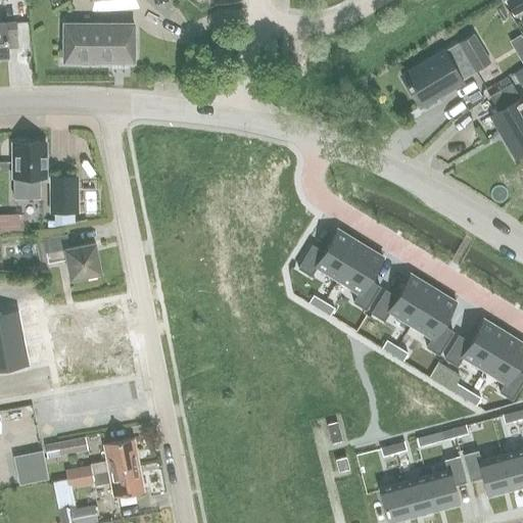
[(522,0),(506,0),(505,1),(514,15),(522,9),(522,0)]
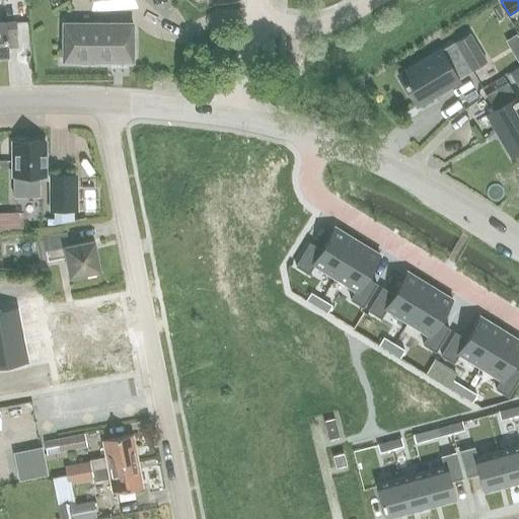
[(0,57),(7,57),(6,42),(15,41),(14,22),(4,23),(4,21),(0,21),(0,57)]
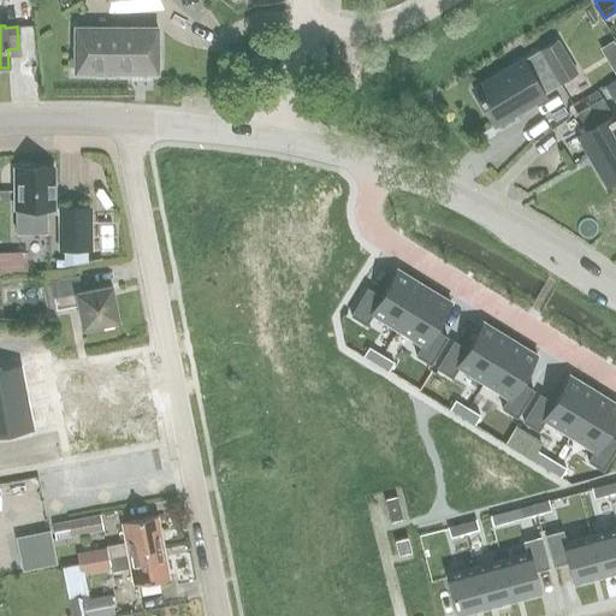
[(158,75),(158,28),(73,28),(73,73),(134,75),(134,82),(146,82),(146,75),(158,75)]
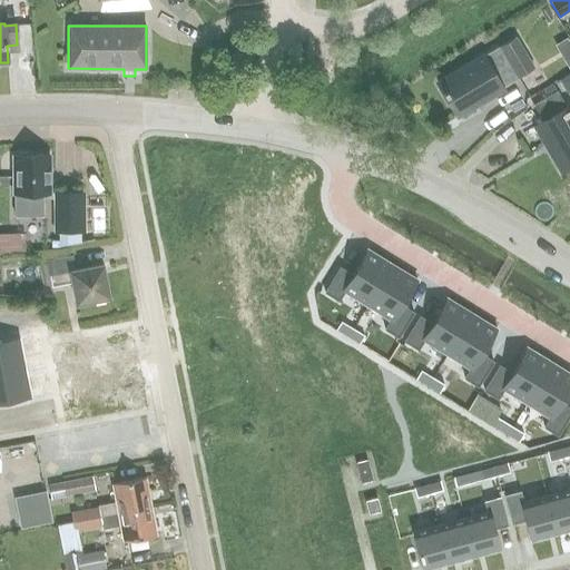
[(517,37),(500,48),(484,57),(483,56),(438,84),(457,116),(502,88),(501,87),(534,68),(517,37)]
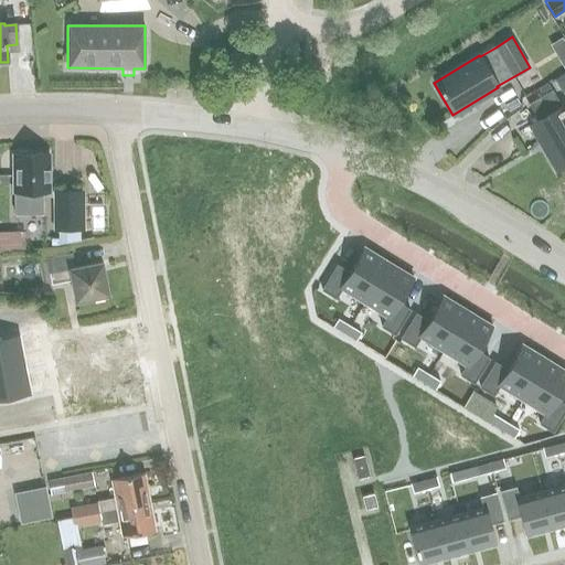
[(537,119),(530,125),(557,170),(564,164),(564,109),(563,105),(562,106),(552,89),(529,104),(537,119)]
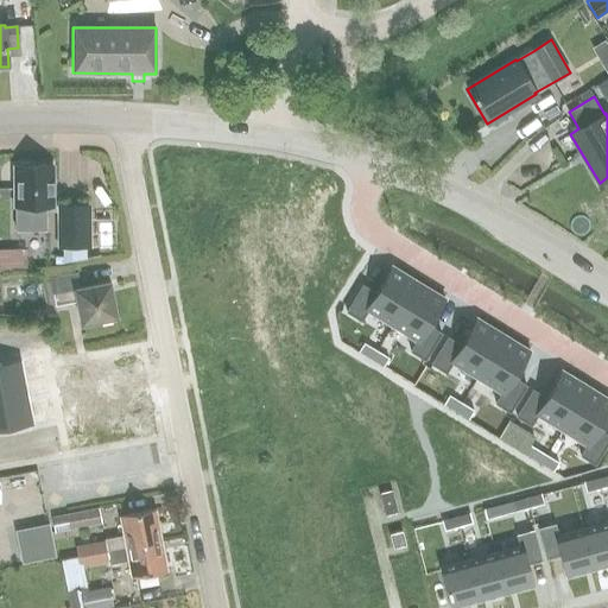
[(18,165),(14,165),(14,207),(14,232),(45,232),(45,207),(52,207),(52,197),(52,165),(32,165),(29,163),(21,163),(18,165)]
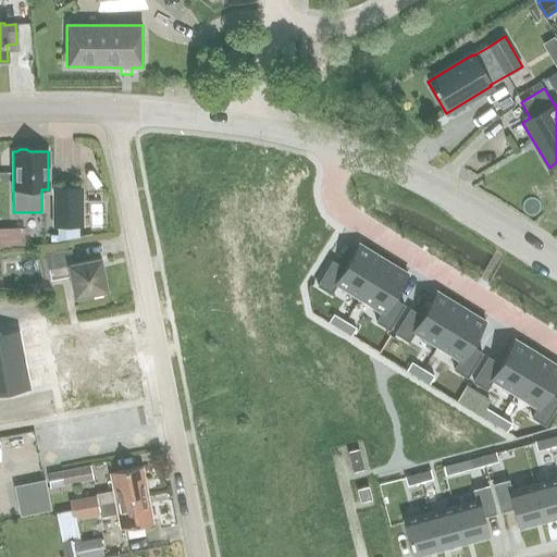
[(58,225),(78,225),(82,225),(82,186),(52,186),(53,225),(58,225)]
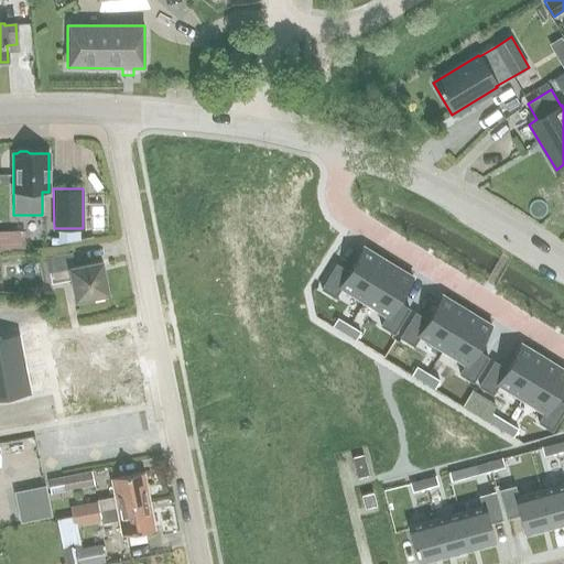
[(0,231),(0,250),(24,250),(23,231),(0,231)]
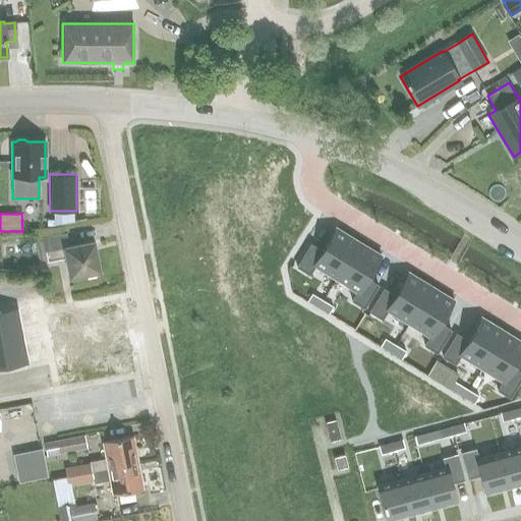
[(310,245),(296,268),(308,275),(313,267),(335,280),(357,242),(335,229),(321,251),(310,245)]
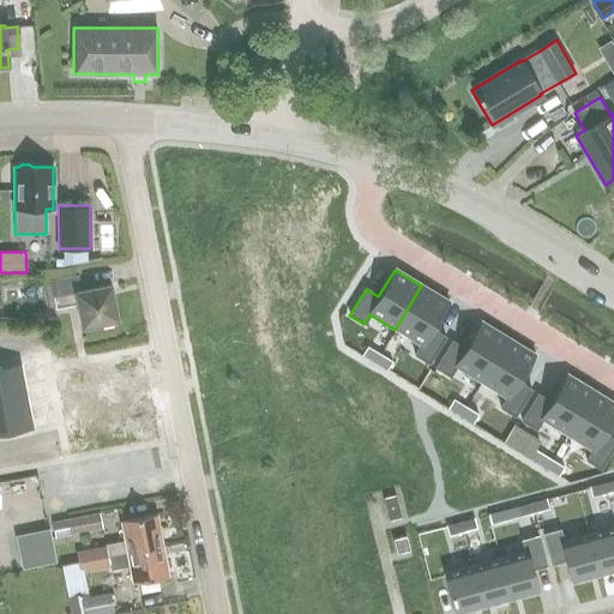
[(101,323),(102,325),(113,323),(113,320),(118,320),(110,284),(79,290),(77,277),(50,282),(41,284),(46,311),(55,308),(77,305),(82,327),(101,323)]
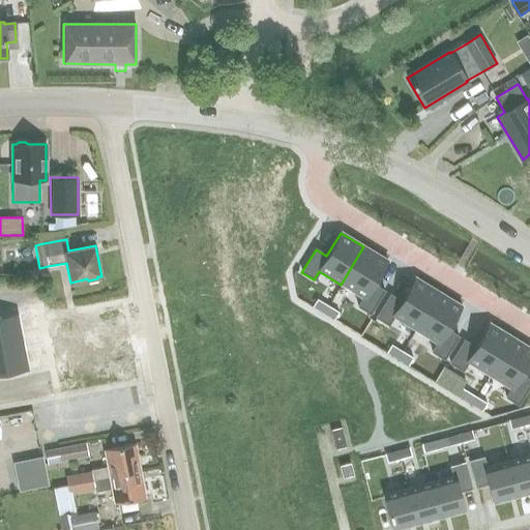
[(363,246),(341,285),(362,297),(357,306),(370,314),(383,291),(372,284),(386,260),(363,246)]
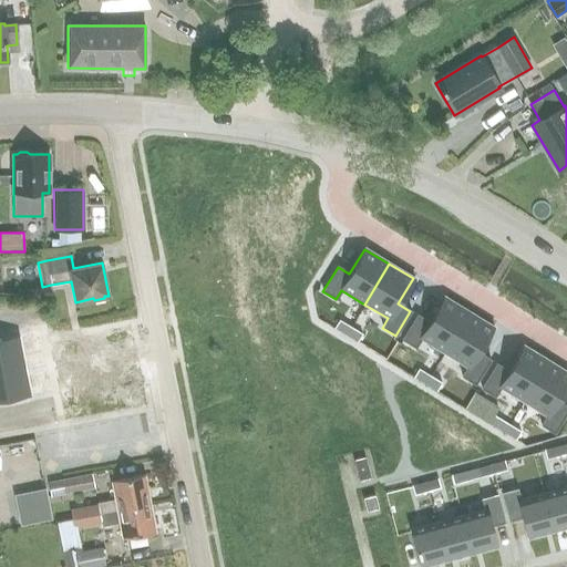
[(416,316),(401,340),(414,348),(421,339),(443,353),(467,312),(444,298),(429,322),(416,316)]
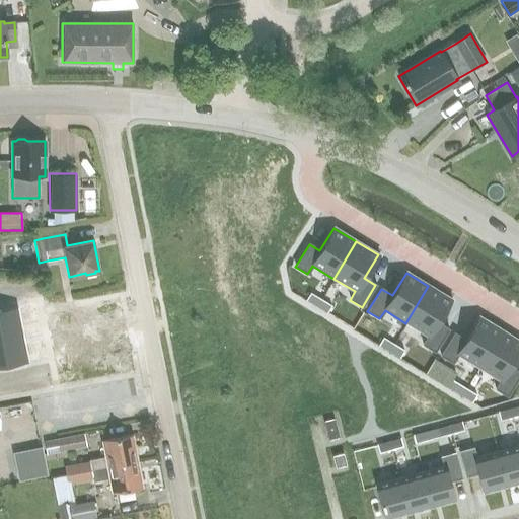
[(428,286),(405,323),(427,336),(422,345),(434,352),(447,329),(436,322),(450,299),(428,286)]
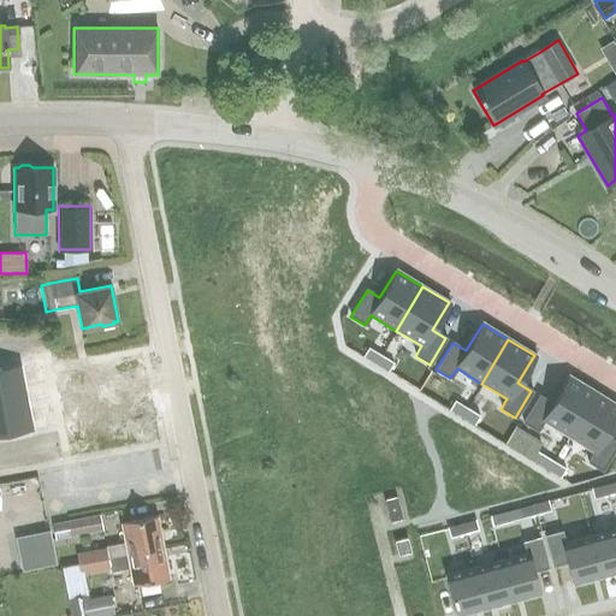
[(375,363),(380,355),(368,348),(363,356),(375,363)]
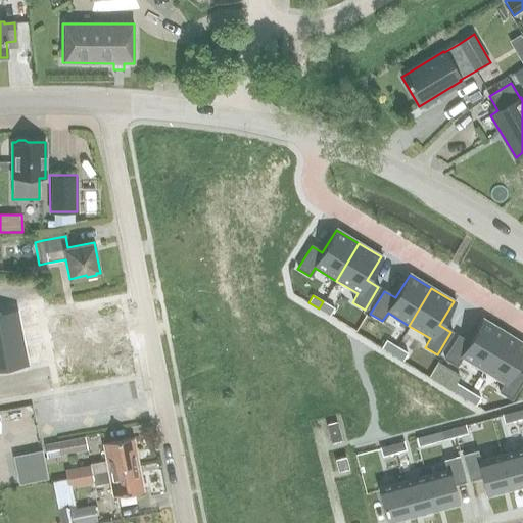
[(323,301),(319,308),(330,315),(334,307),(323,301)]
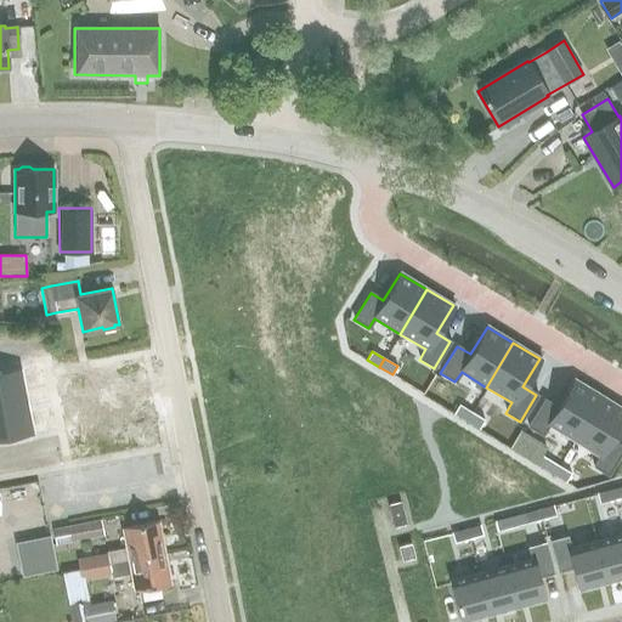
[(0,406),(27,401),(21,368),(0,372),(0,406)]
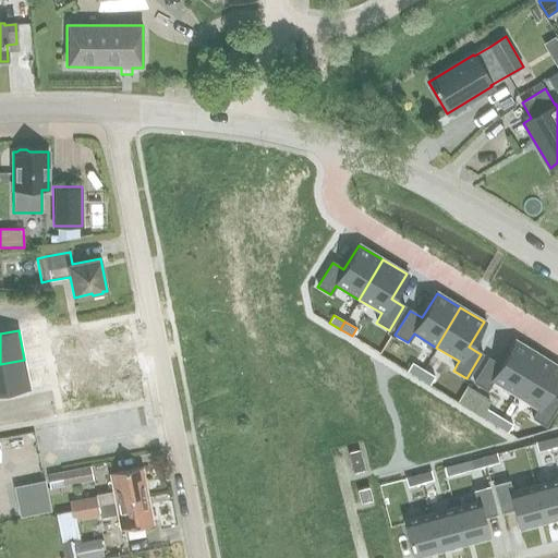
[(487,358),(473,381),(486,390),(492,380),(514,395),(538,355),(514,340),(499,365),(487,358)]
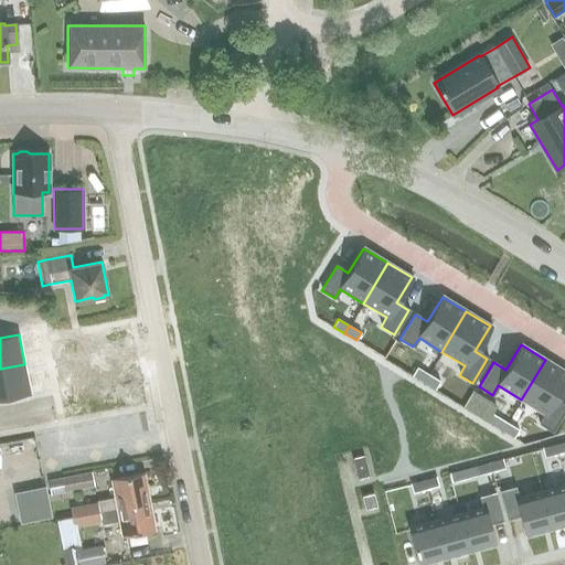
[(564,371),(545,360),(521,400),(544,414),(539,423),(551,430),(564,407),(564,406),(554,400),(564,381),(564,371)]
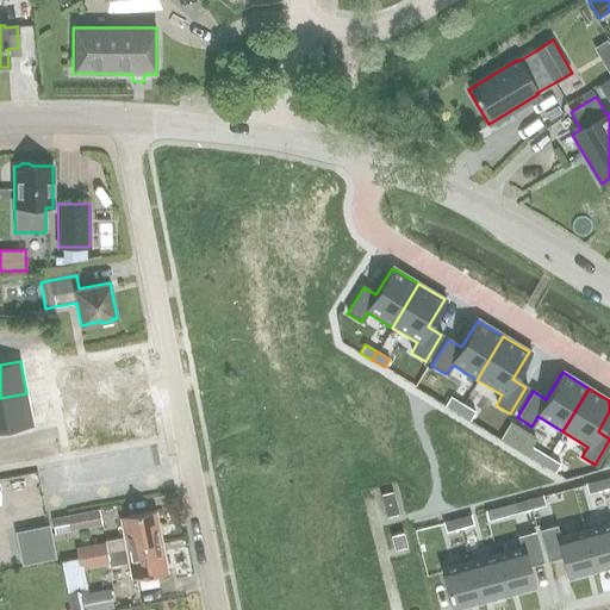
[(0,431),(32,425),(26,393),(0,398),(0,431)]
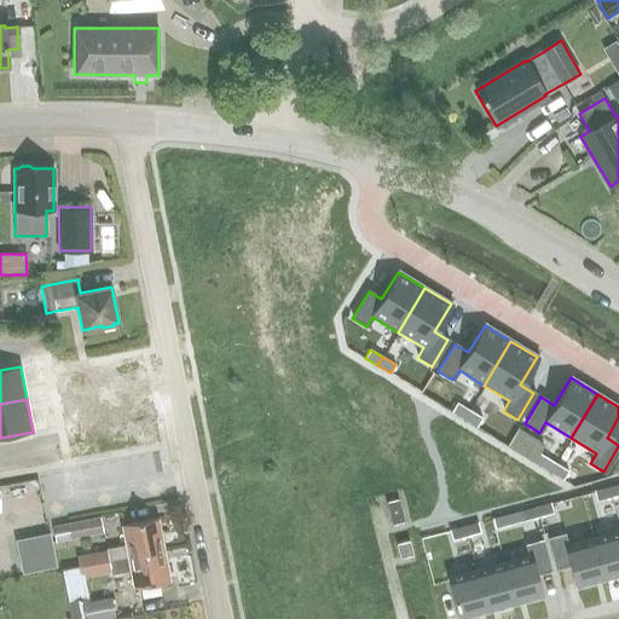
[(469,410),(457,403),(451,411),(464,418),(469,410)]
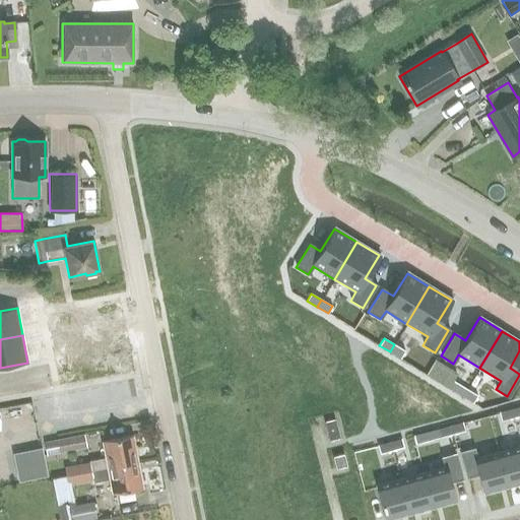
[(394,344),(390,351),(400,358),(405,350),(394,344)]
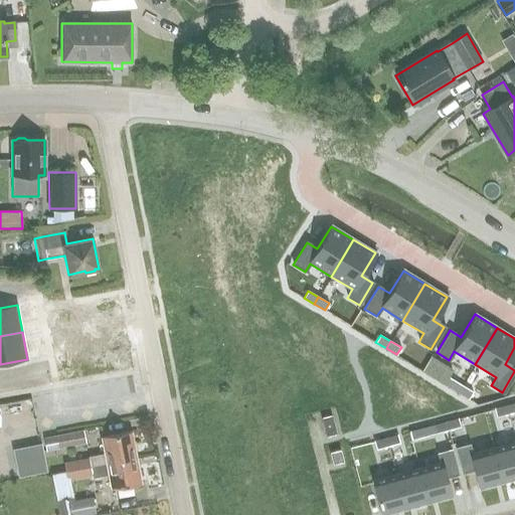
[(431,356),(422,370),(448,386),(452,379),(449,377),(453,370),(431,356)]
